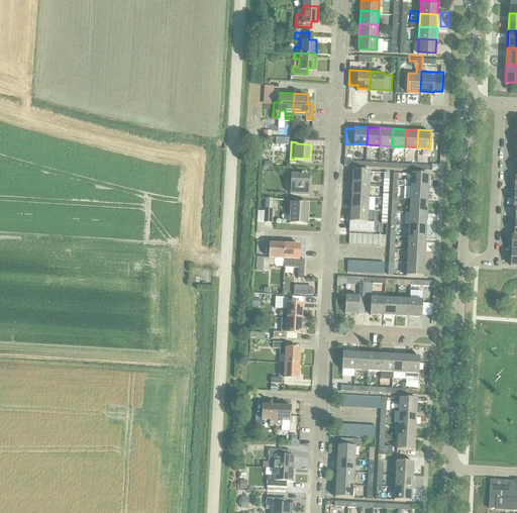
[(352,168),(351,180),(370,181),(371,169),(352,168)]
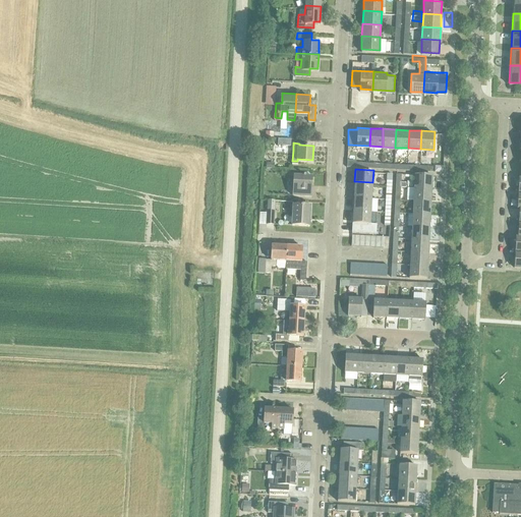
[(401,184),(406,184),(406,179),(401,179),(401,171),(396,171),(396,184),(401,184)]
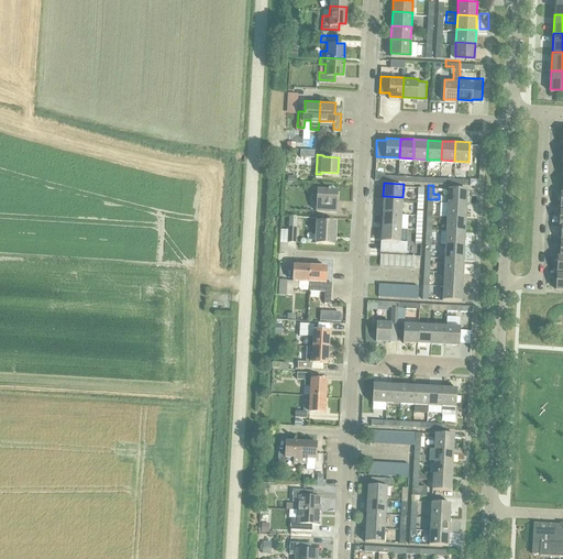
[(448,186),(448,200),(466,201),(467,187),(448,186)]
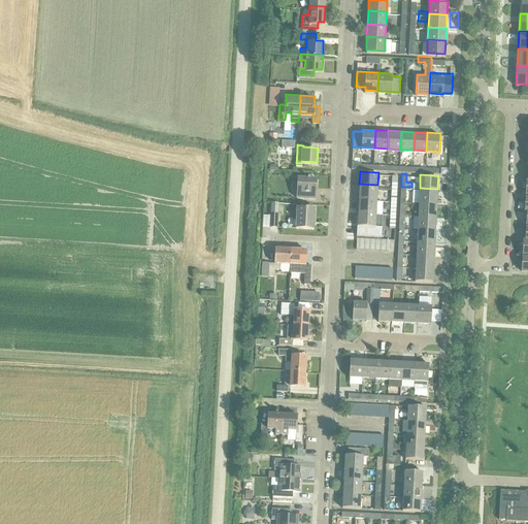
[(296,196),(315,197),(316,176),(298,175),(293,175),(293,181),(297,181),(296,196)]
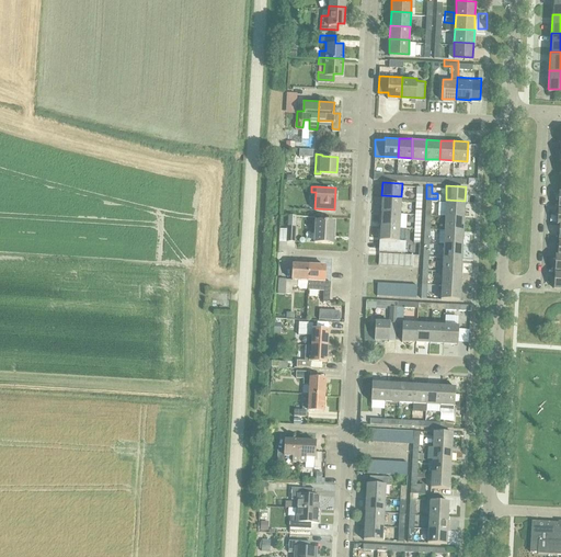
[(381,195),(380,209),(400,211),(401,196),(381,195)]
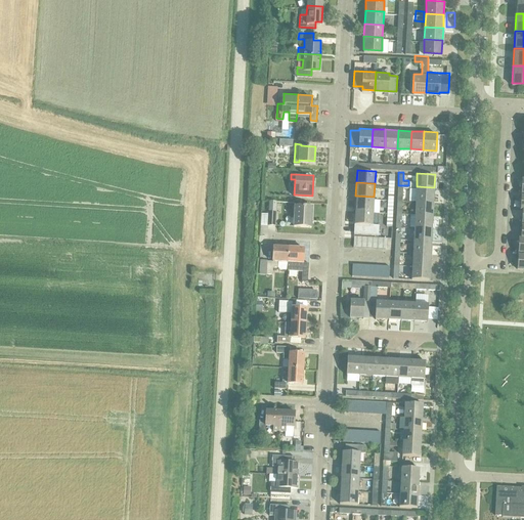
[(417,186),(416,199),(434,200),(434,187),(417,186)]
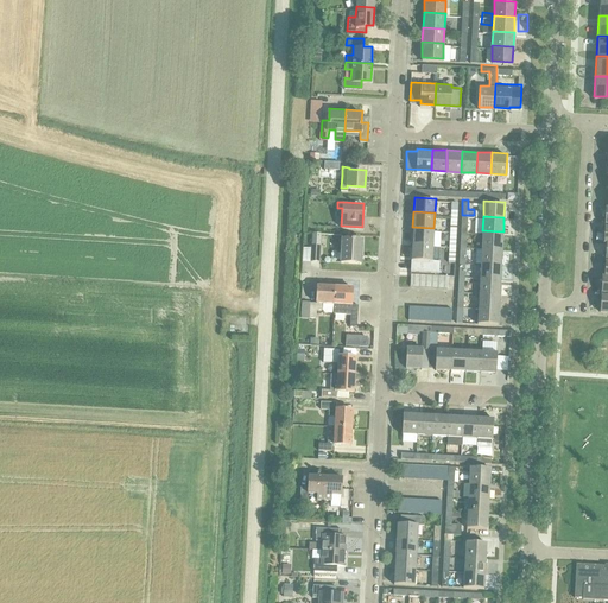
[(412,227),(412,241),(434,242),(434,228),(412,227)]
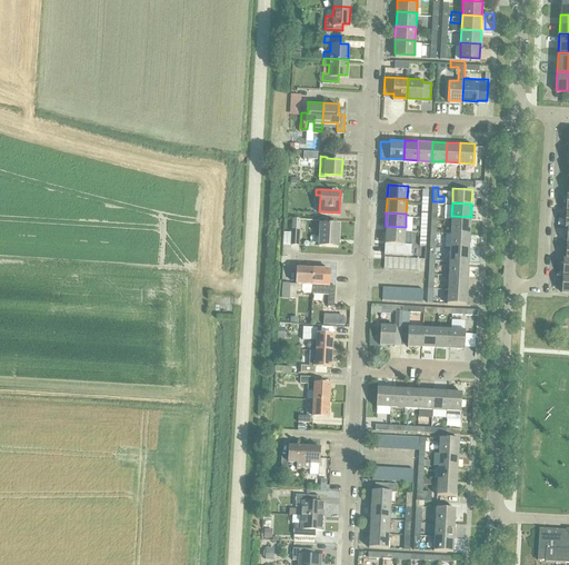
[(291,241),(299,241),(300,216),(292,216),(291,241)]
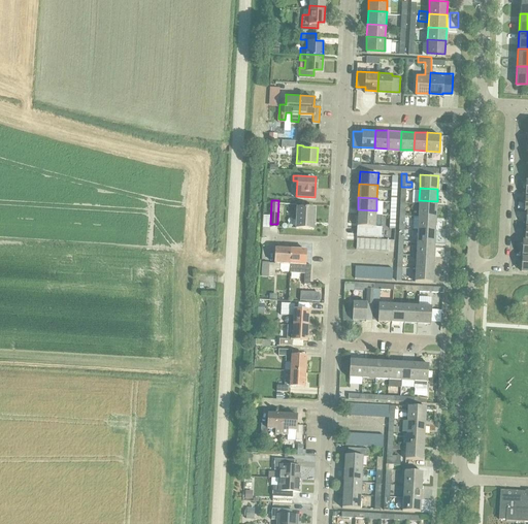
[(419,200),(418,214),(436,215),(437,201),(419,200)]
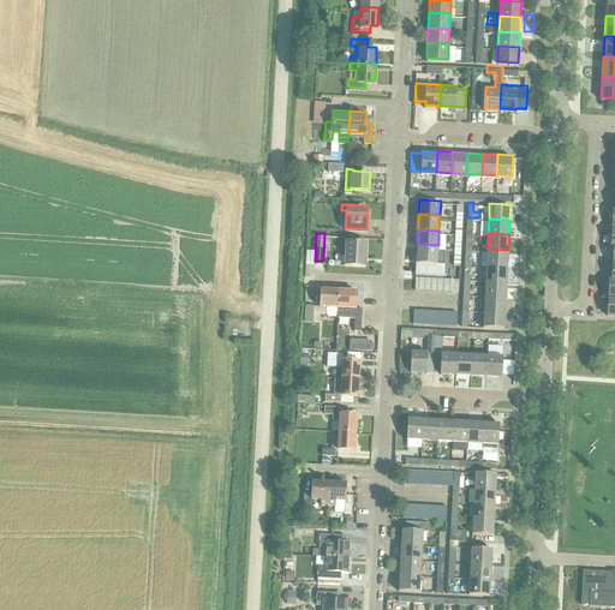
[(345,263),(365,263),(366,240),(346,239),(345,263)]
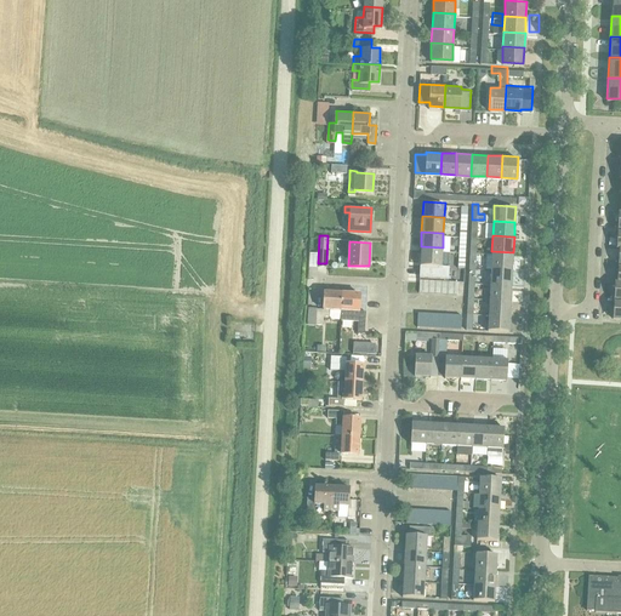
[(421,246),(420,274),(449,275),(449,264),(449,256),(442,256),(443,247),(421,246)]
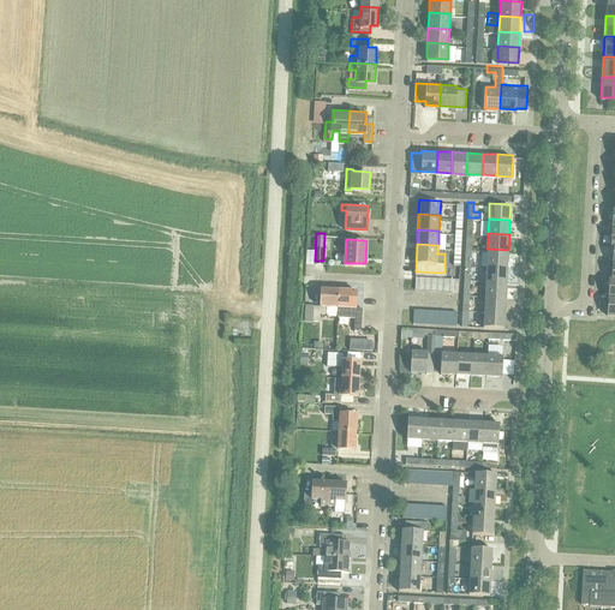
[(487,249),(485,264),(507,265),(508,250),(487,249)]
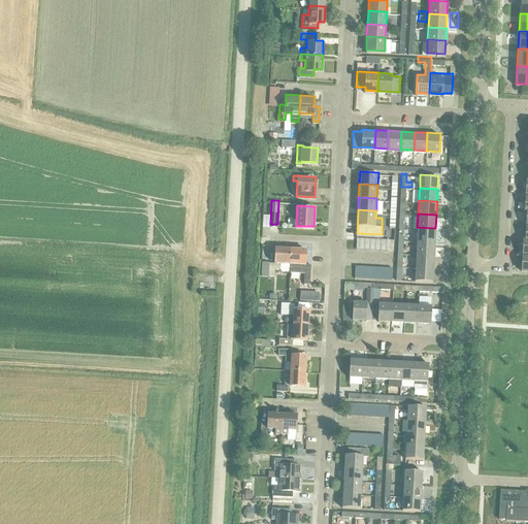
[(417,227),(417,239),(435,240),(435,228),(417,227)]
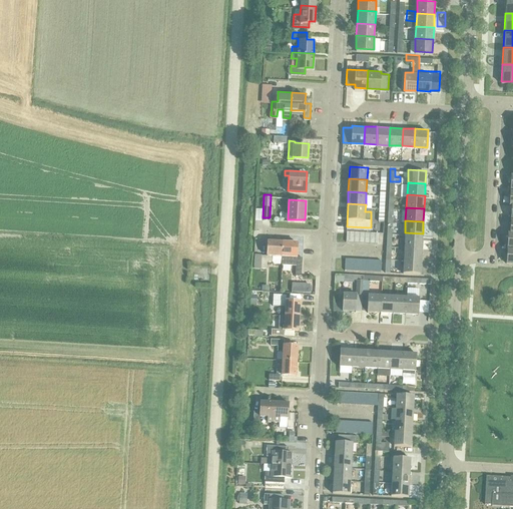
[(346,238),(378,240),(378,230),(347,228),(346,238)]
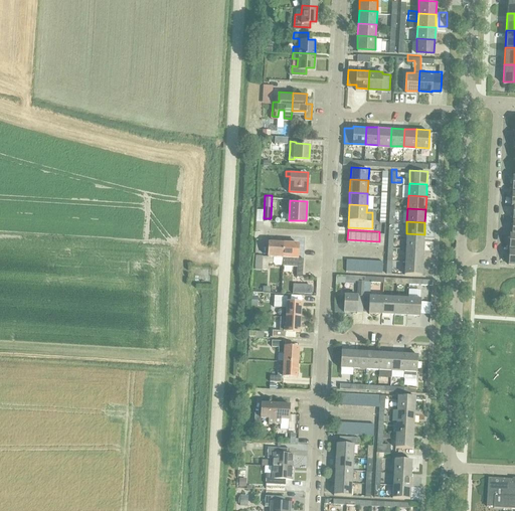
[(406,233),(405,246),(423,247),(424,234),(406,233)]
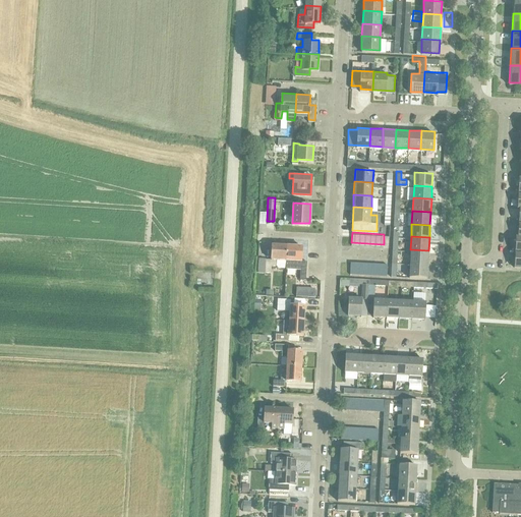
[(285,266),(286,264),(287,242),(273,242),(272,256),(258,255),(257,269),(271,270),(272,263),(277,263),(279,265),(285,266)]
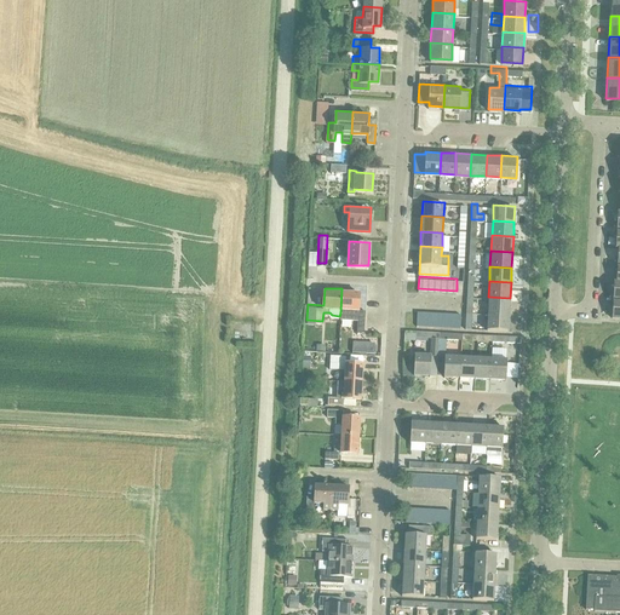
[(342,288),(340,314),(340,317),(357,317),(356,329),(363,329),(365,308),(359,308),(360,289),(342,288)]
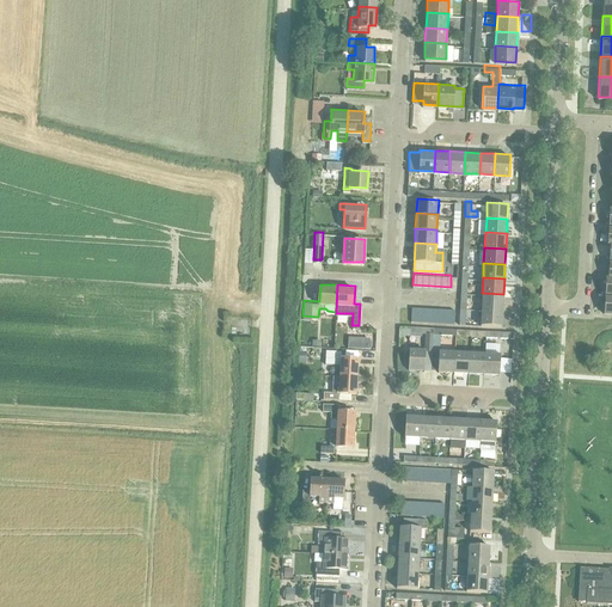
[(482,293),(481,307),(502,308),(503,294),(482,293)]
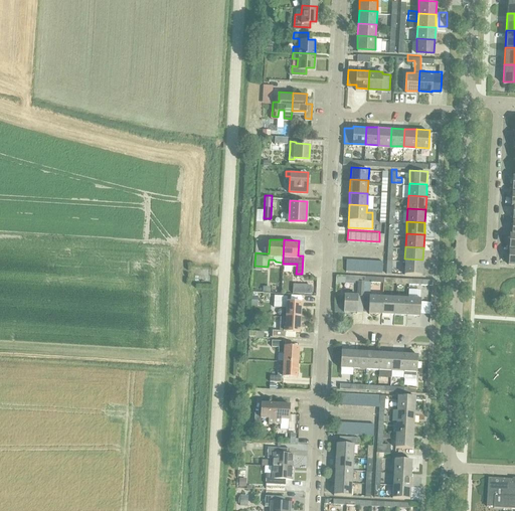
[(346,268),(382,270),(383,258),(346,256),(346,268)]
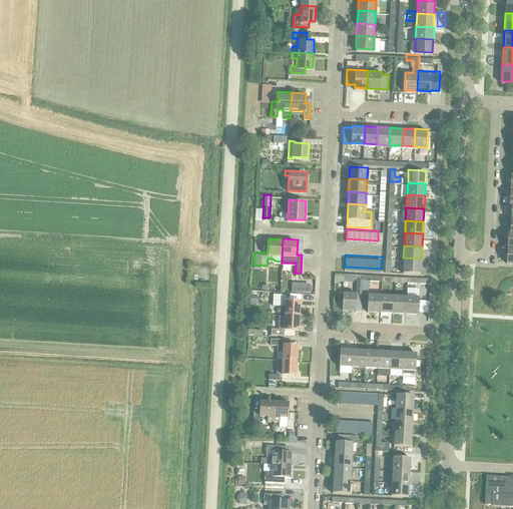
[(421,259),(403,258),(403,271),(421,272),(421,259)]
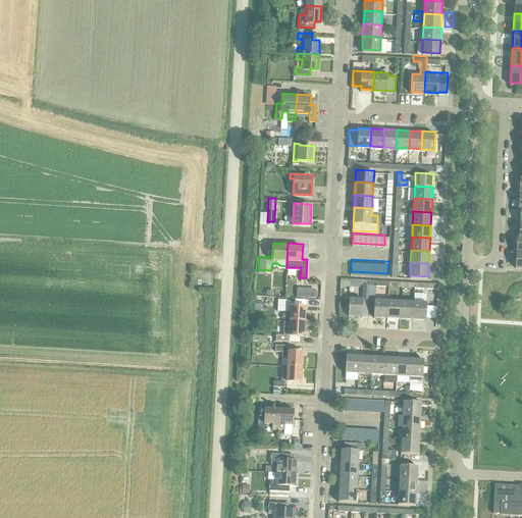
[(350,276),(350,281),(363,282),(362,297),(363,297),(368,297),(369,282),(369,277),(350,276)]
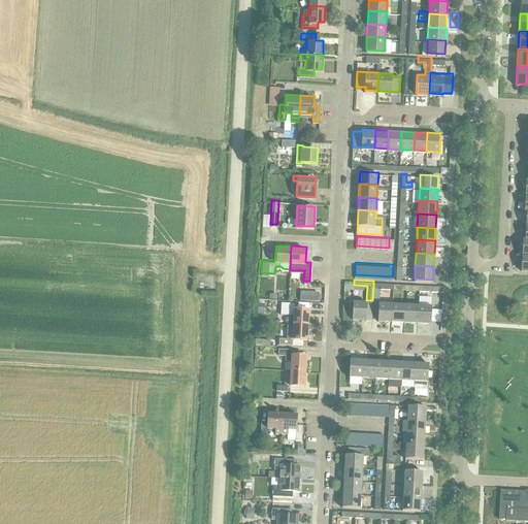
[(302,285),(302,296),(321,296),(322,285),(302,285)]
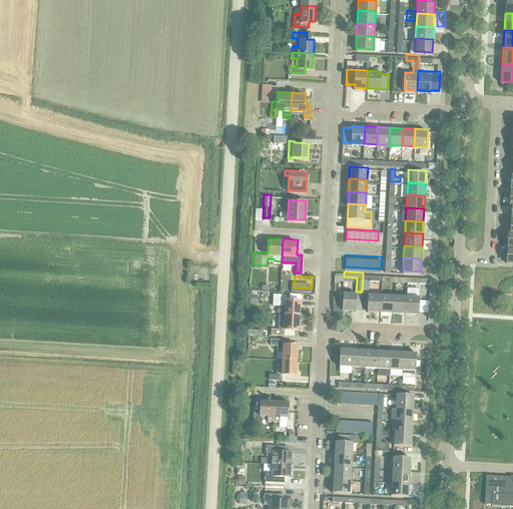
[(343,301),(342,309),(356,310),(357,292),(356,292),(343,291),(343,301)]
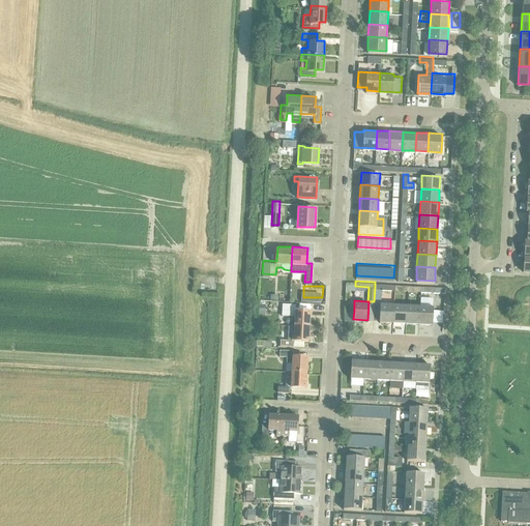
[(295,314),(295,323),(310,324),(311,309),(296,308),(296,302),(283,301),(283,313),(295,314)]
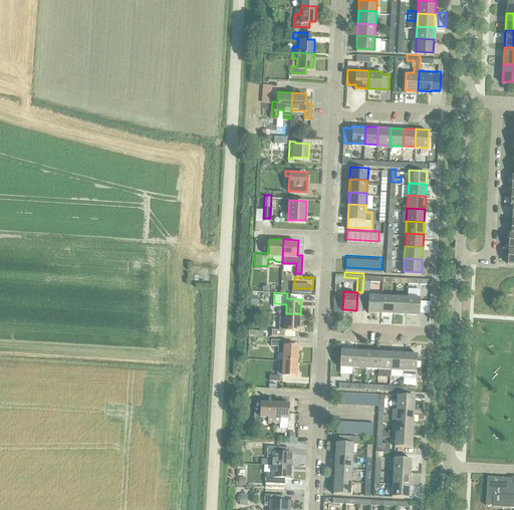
[(367,310),(380,311),(381,293),(368,292),(367,310)]
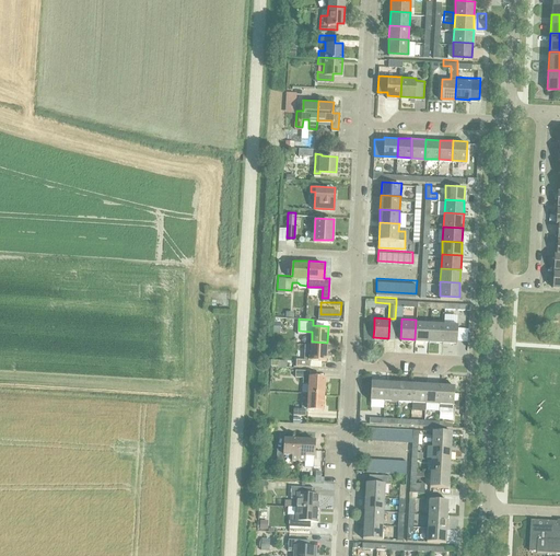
[(415,339),(429,340),(430,321),(416,320),(415,339)]
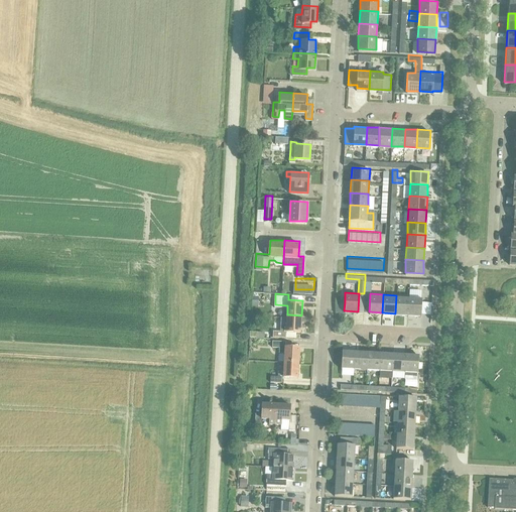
[(395,313),(407,313),(408,295),(396,295),(395,313)]
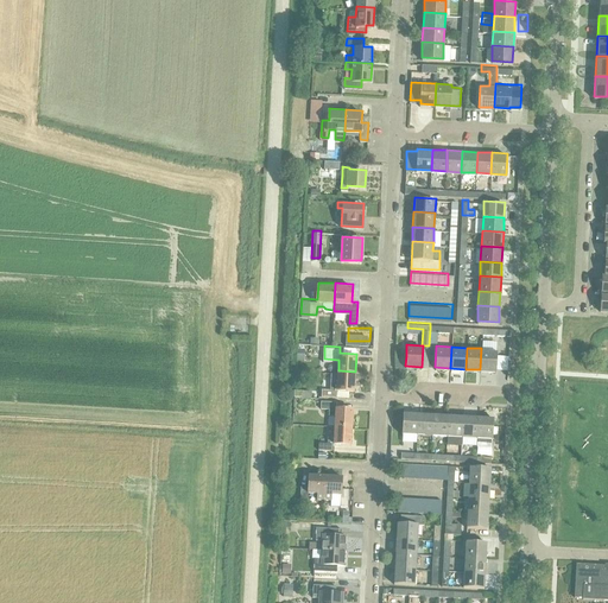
[(481,348),(480,369),(495,370),(496,349),(481,348)]
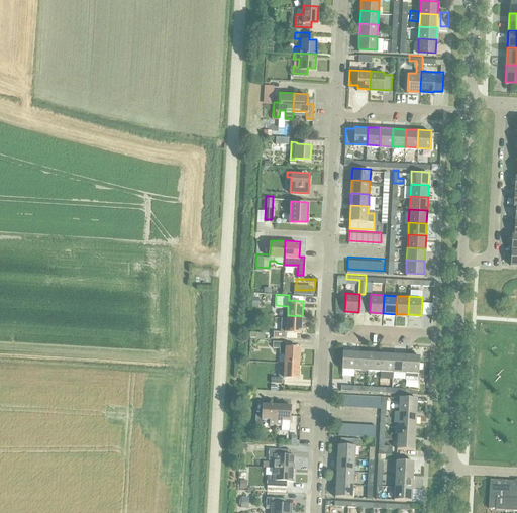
[(336,306),(335,310),(344,311),(345,303),(336,302),(336,306)]
